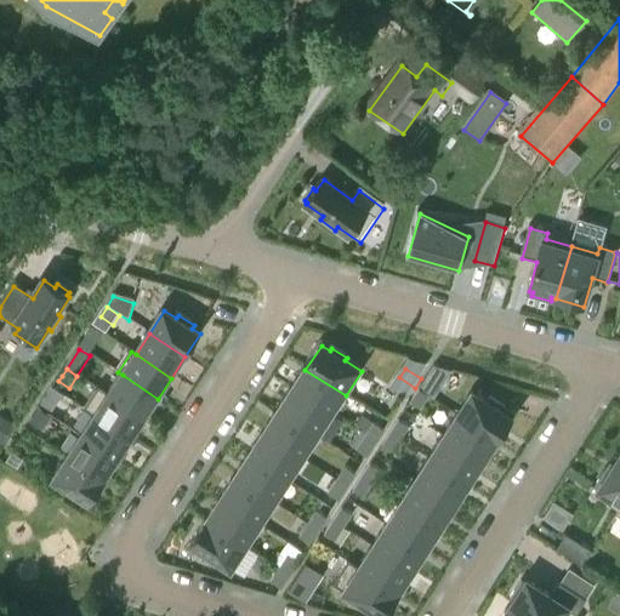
[(305,370),(291,392),(331,417),(346,395),(305,370)]
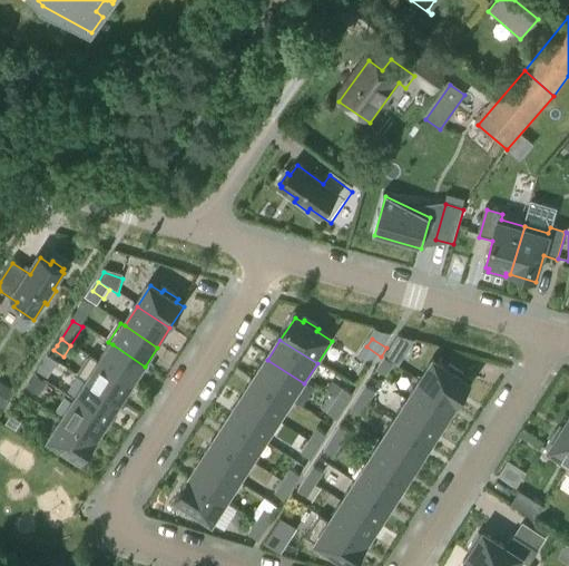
[(113,344),(100,364),(133,386),(145,367),(113,344)]
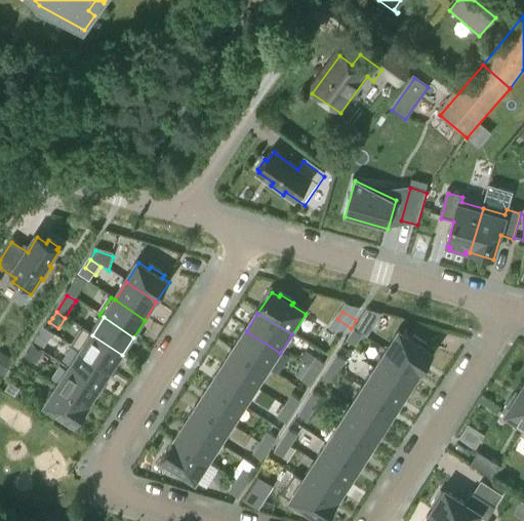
[(372,331),(360,323),(355,331),(367,339),(372,331)]
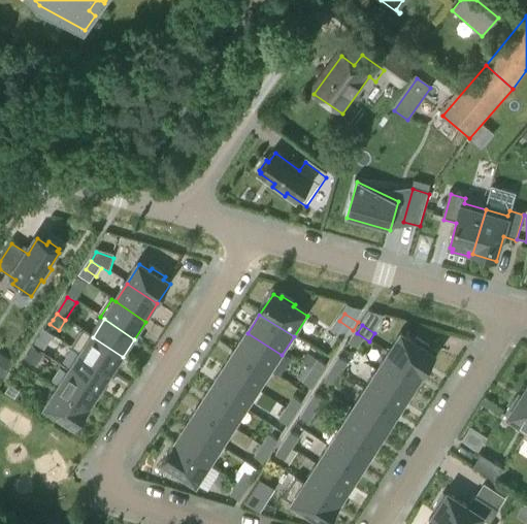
[(54,337),(45,331),(38,342),(46,348),(54,337)]
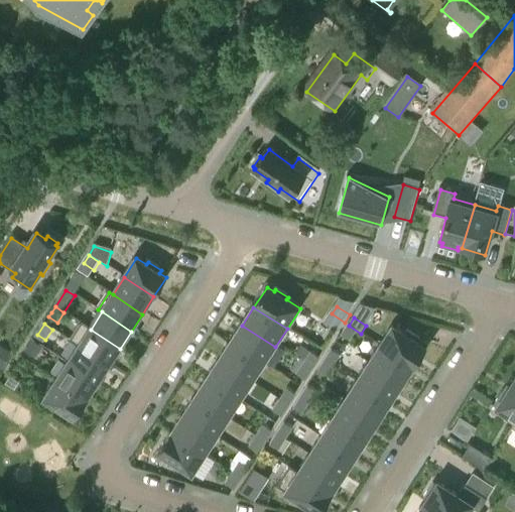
[(82,324),(71,342),(79,347),(109,366),(120,349),(91,330),(82,324)]
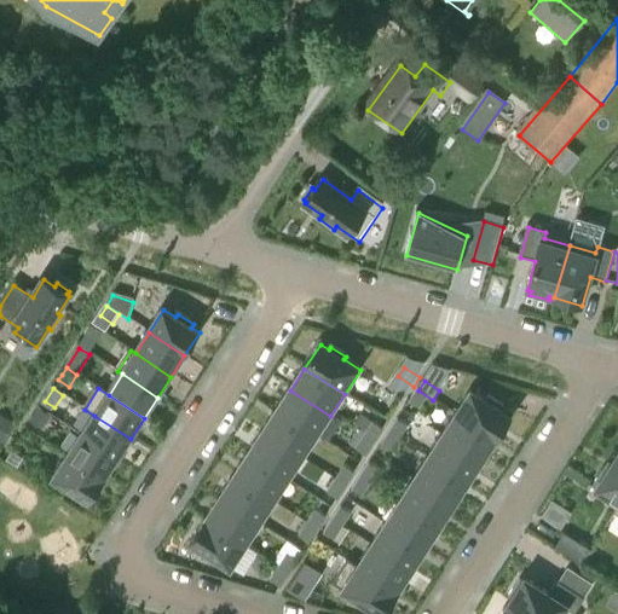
[(290,391),(276,412),(316,439),(330,416),(290,391)]
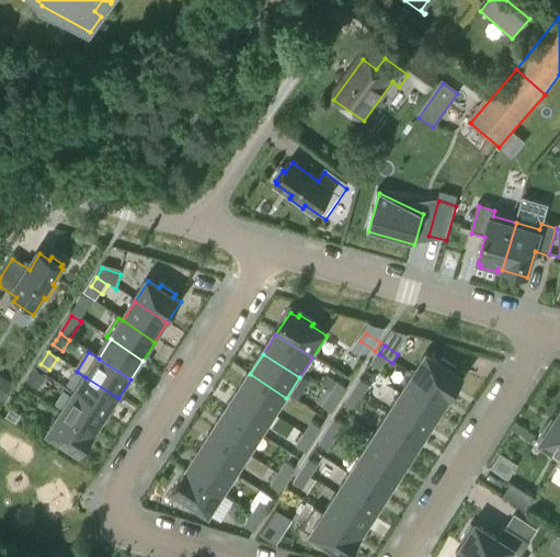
[(388,361),(379,355),(372,366),(380,372),(388,361)]
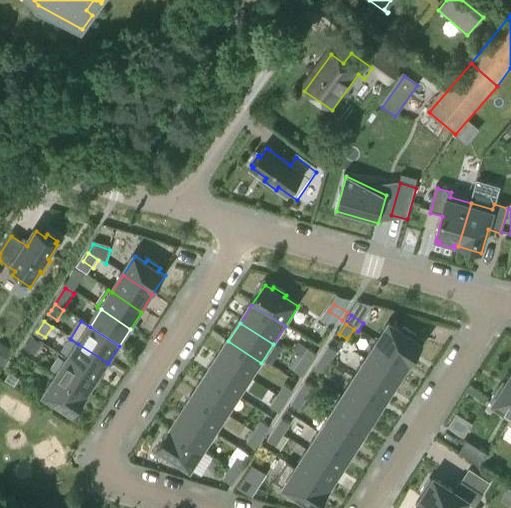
[(390,324),(378,343),(411,364),(423,345),(416,340),(418,338),(405,329),(403,332),(390,324)]
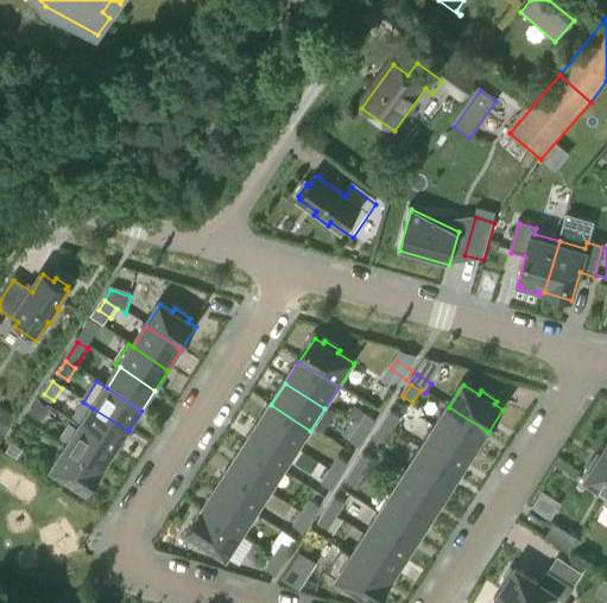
[(51,411),(38,402),(30,416),(43,424),(51,411)]
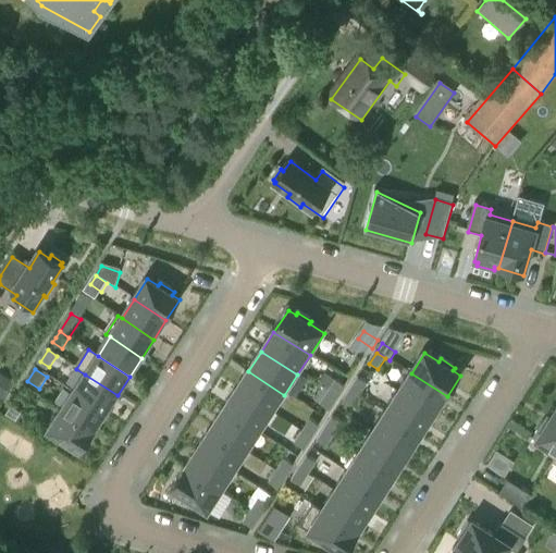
[(248,371),(235,391),(272,415),(284,395),(248,371)]
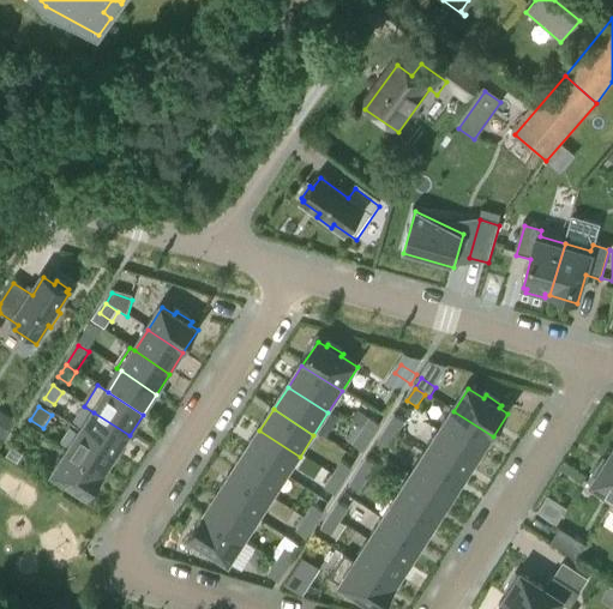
[(454,411),(439,433),(479,458),(493,436),(454,411)]
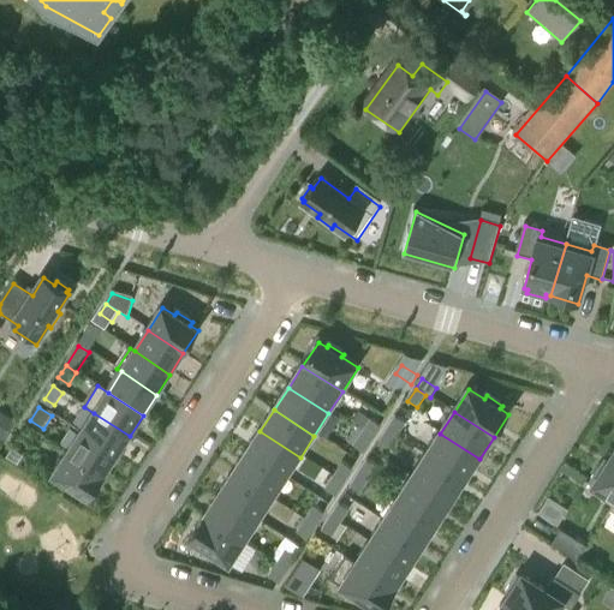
[(94,413),(81,434),(117,456),(130,436),(94,413)]
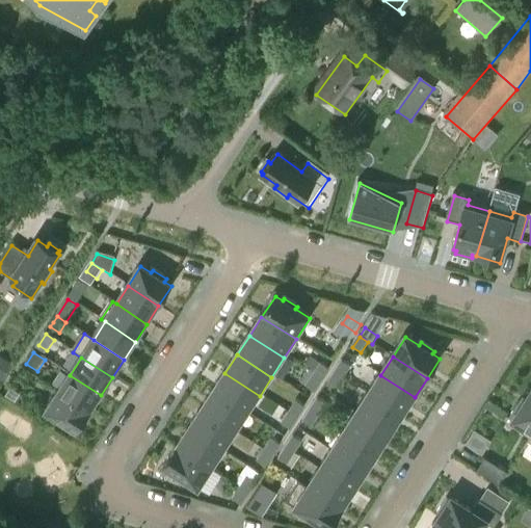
[(14,368),(0,360),(0,381),(3,385),(14,368)]
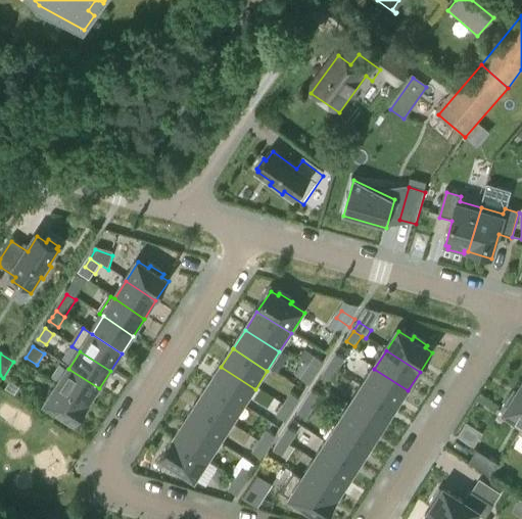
[(345,362),(336,357),(330,367),(338,372),(345,362)]
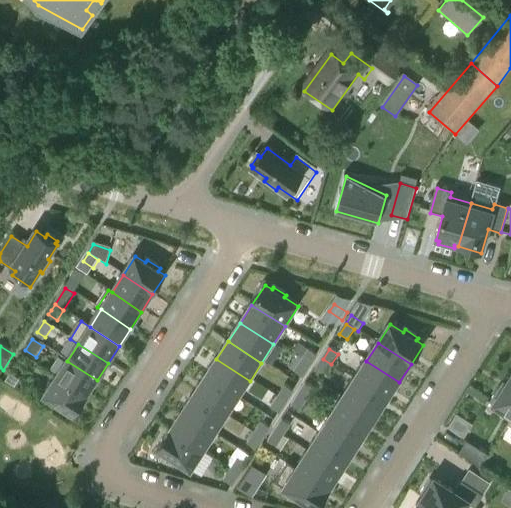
[(315,357),(307,352),(301,362),(309,367),(315,357)]
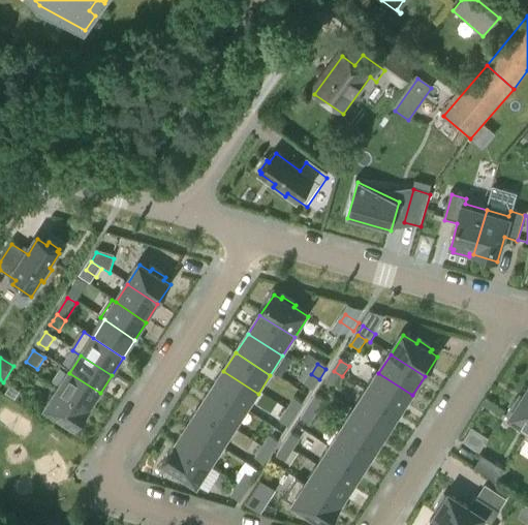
[(223,371),(212,390),(246,412),(258,394),(223,371)]
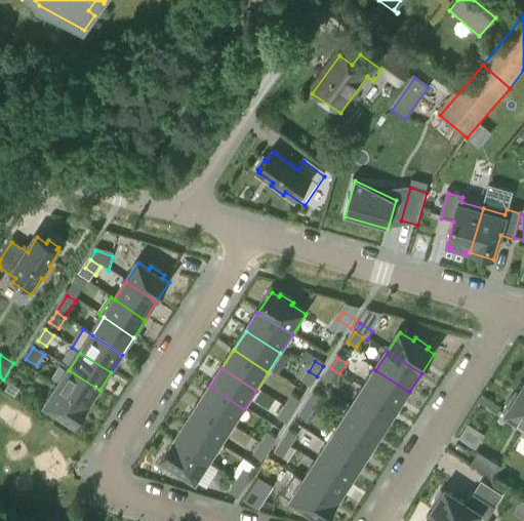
[(339,373),(331,368),(324,378),(332,385),(339,373)]
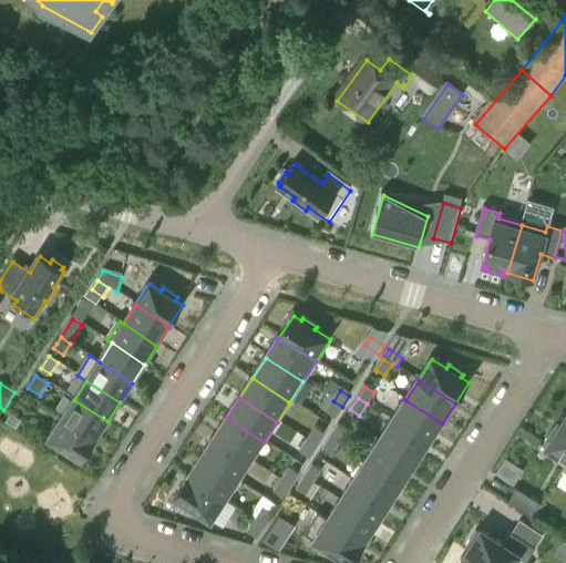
[(74,400),(62,419),(96,440),(107,421),(74,400)]
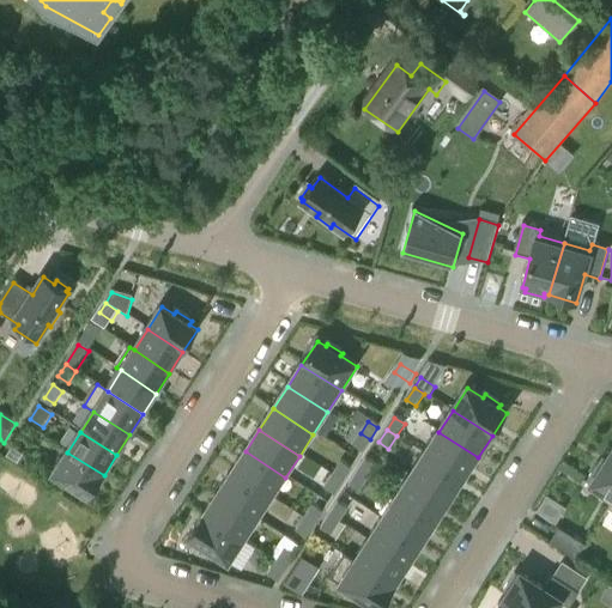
[(438,432),(425,454),(465,479),(478,457),(438,432)]
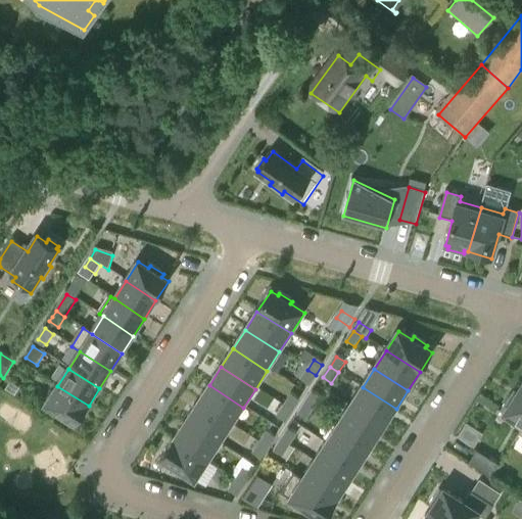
[(316,375),(307,370),(300,380),(309,386),(316,375)]
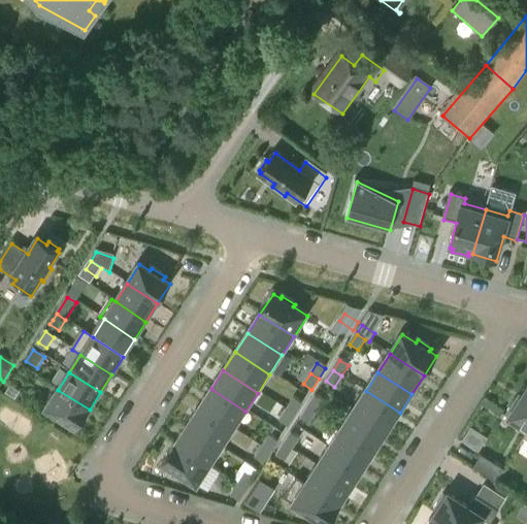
[(21,392),(11,386),(5,394),(14,400),(21,392)]
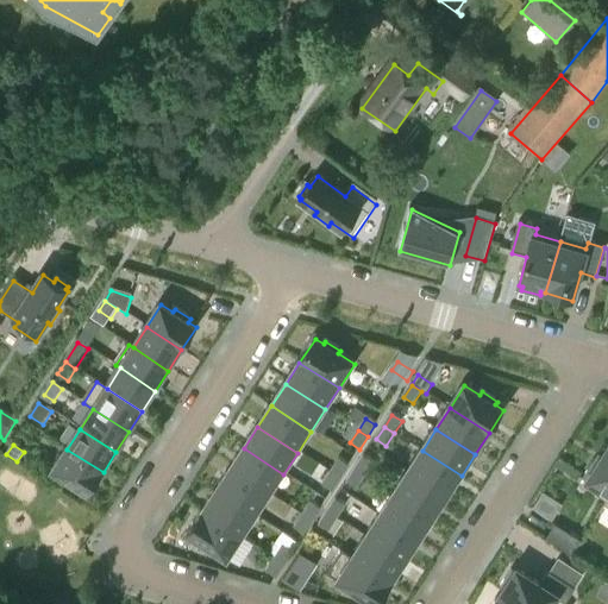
[(244,448),(230,471),(269,496),(283,474),(244,448)]
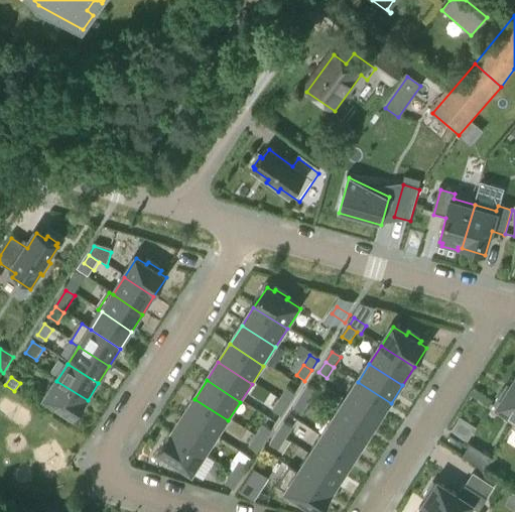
[(56,381),(45,399),(76,418),(88,400),(56,381)]
